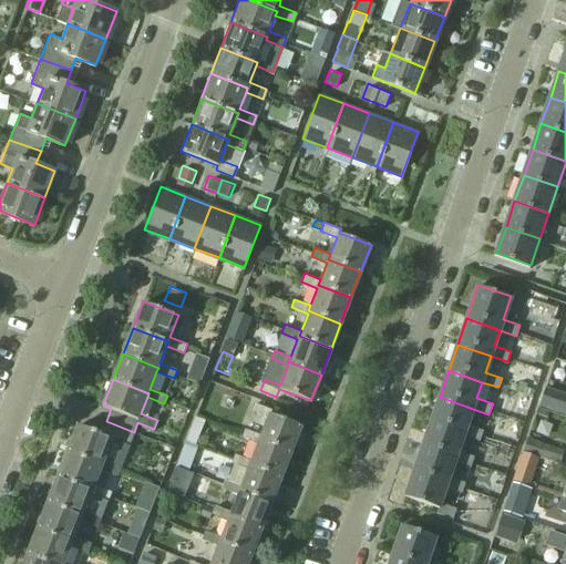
[(548,383),(542,403),(552,406),(551,409),(565,413),(565,388),(558,386),(558,387),(548,383)]
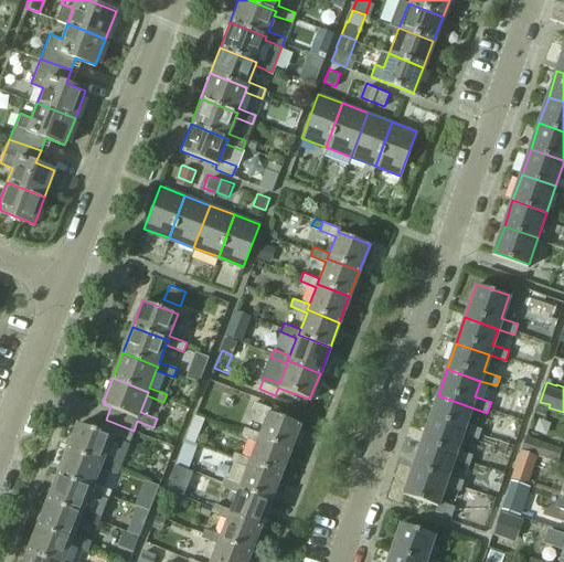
[(438,395),(429,421),(464,433),(478,437),(482,427),(467,422),(471,407),(438,395)]
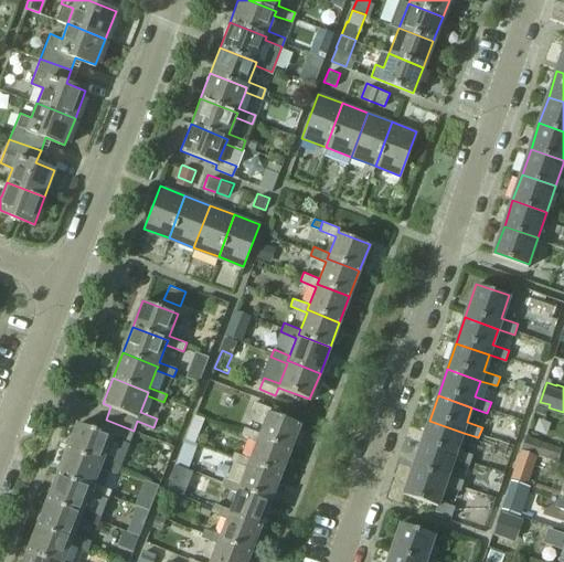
[(267,415),(261,433),(258,438),(290,449),(300,424),(268,412),(270,407),(254,401),(252,409),(267,415)]
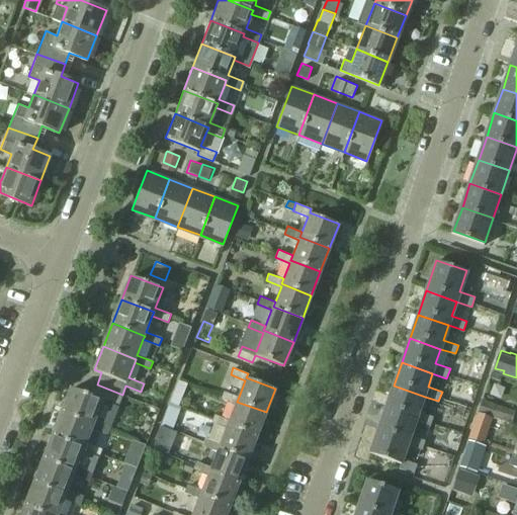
[(71,387),(62,411),(94,423),(93,428),(108,433),(111,425),(96,419),(103,400),(118,405),(122,395),(97,384),(93,395),(71,387)]
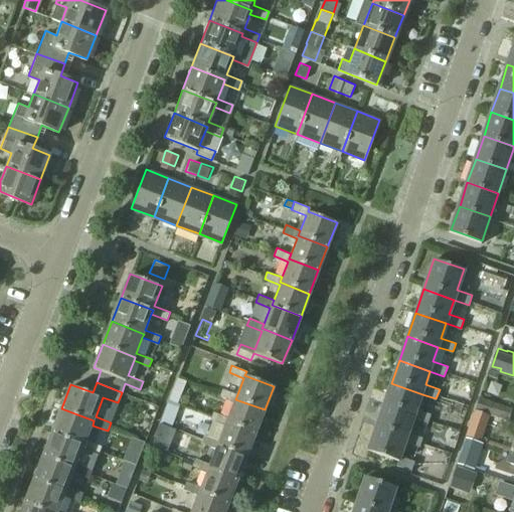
[(383,407),(413,417),(429,422),(432,412),(417,408),(422,394),(391,383),(383,407)]
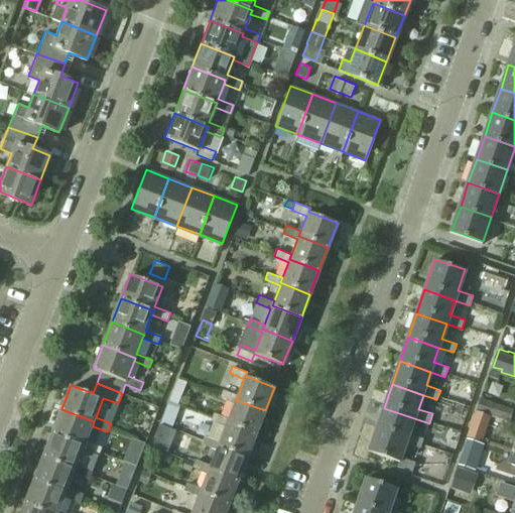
[(235,403),(229,417),(227,421),(257,432),(265,410),(236,400),(238,395),(223,389),(220,397),(235,403)]
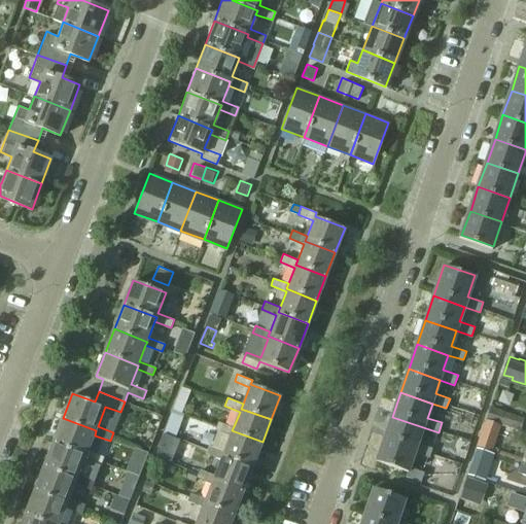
[(494,407),(490,419),(499,423),(521,431),(525,416),(494,407)]
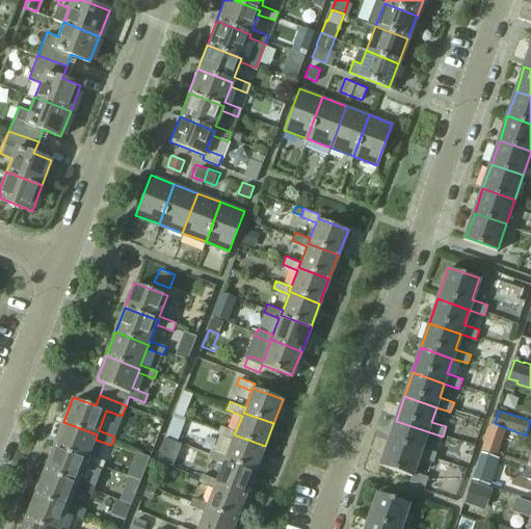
[(388,445),(419,455),(434,460),(437,451),(422,446),(427,431),(396,421),(388,445)]
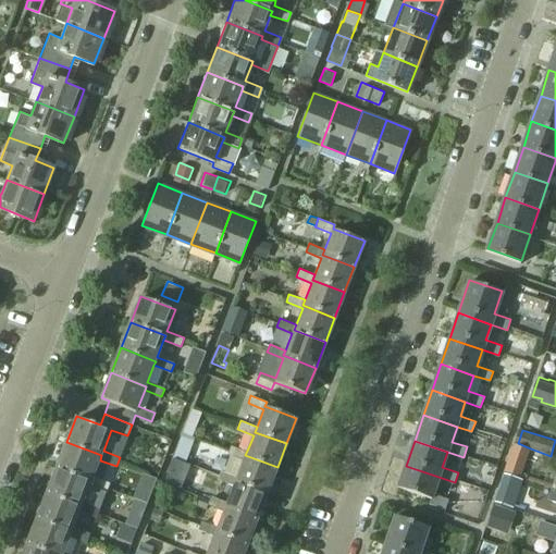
[(66,442),(57,467),(91,480),(90,484),(107,491),(110,482),(94,476),(100,460),(101,455),(66,442)]
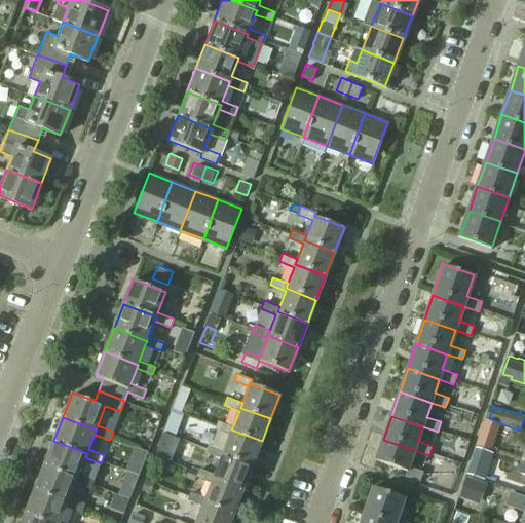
[(485,417),(478,439),(492,444),(498,422),(489,418),(485,417)]
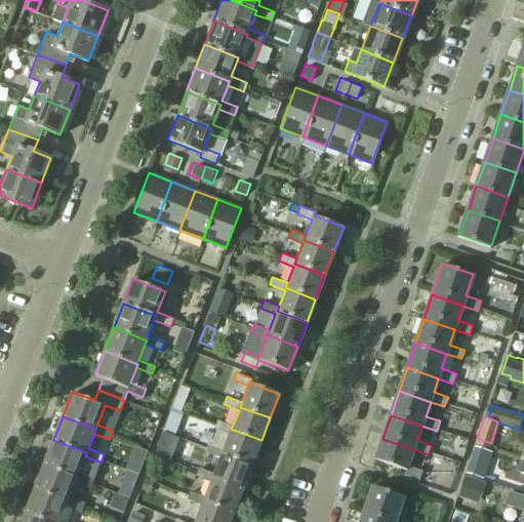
[(224,449),(222,453),(252,465),(262,440),(231,429),(233,425),(218,418),(215,426),(230,432),(224,449)]
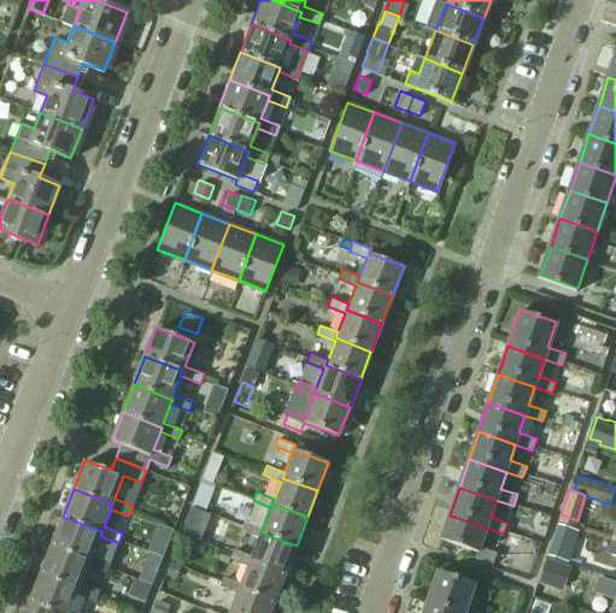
[(480,546),(486,528),(450,516),(443,537),(479,549),(476,556),(494,563),(498,552),(480,546)]
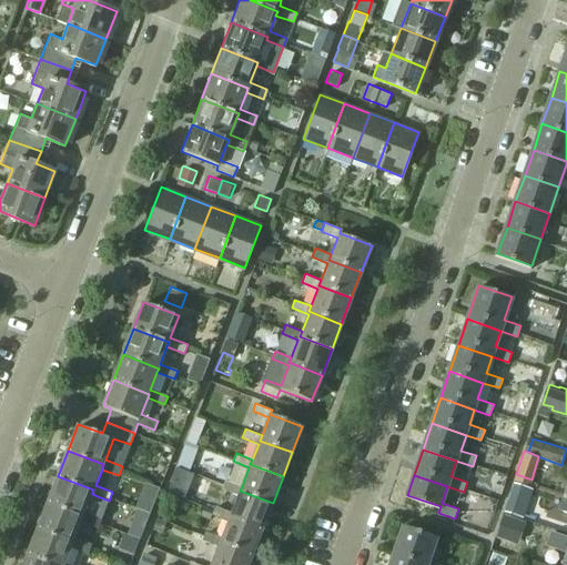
[(58,476),(48,503),(83,516),(82,521),(99,527),(102,518),(85,512),(92,494),(93,490),(58,476)]
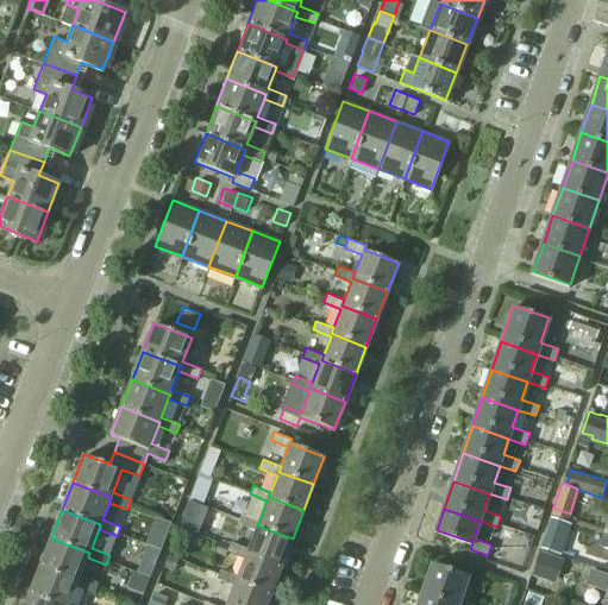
[(256,529),(249,548),(246,554),(281,567),(293,539),(257,525),(259,521),(243,514),(239,523),(256,529)]
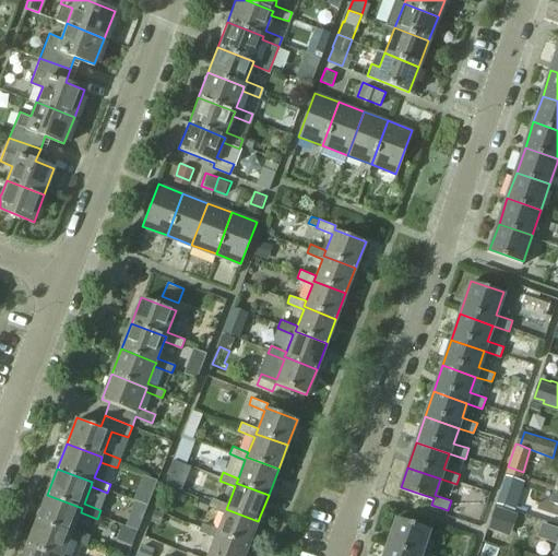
[(501,483),(496,500),(510,506),(517,488),(501,483)]
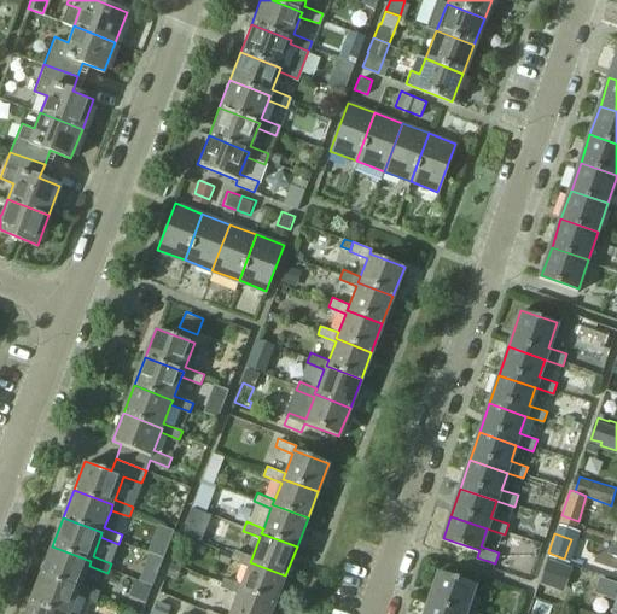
[(153,545),(164,549),(167,539),(157,536),(153,545)]
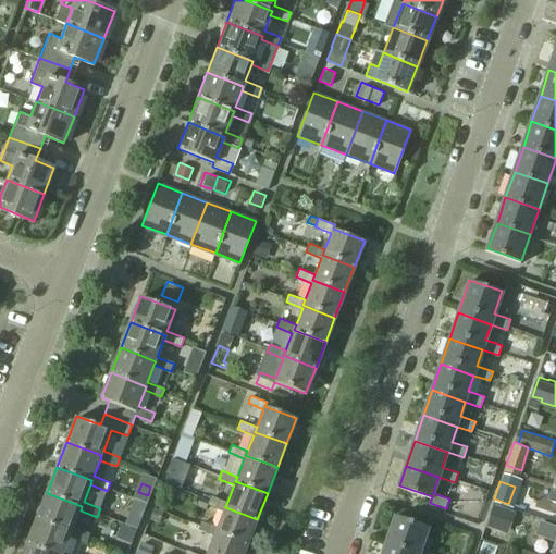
[(555,485),(553,485),(552,487),(545,484),(542,495),(548,497),(547,499),(555,502),(555,485)]
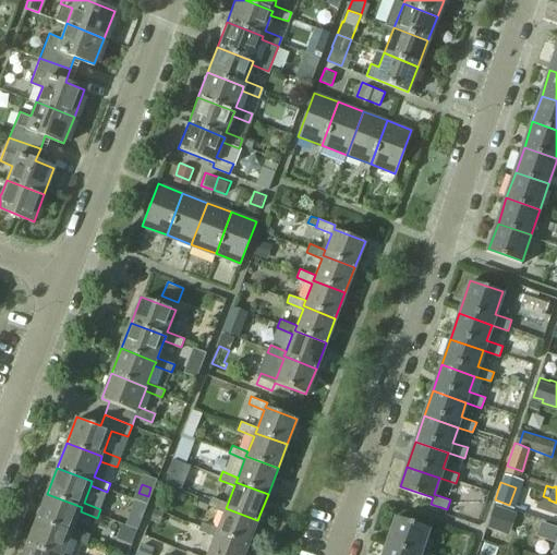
[(477,498),(486,501),(489,491),(481,487),(477,498)]
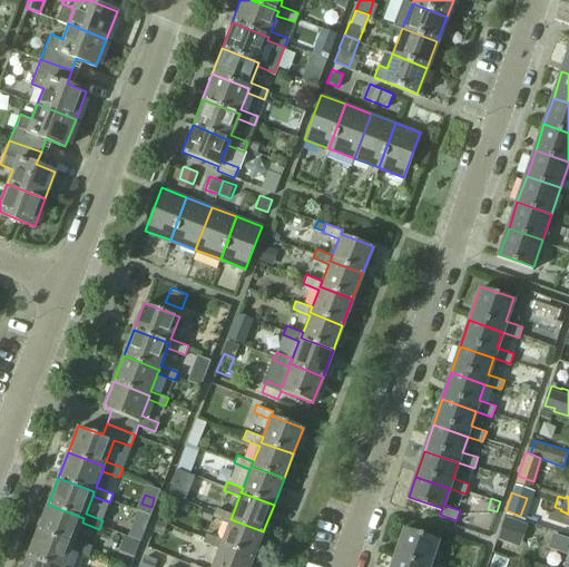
[(48,505),(39,530),(74,544),(71,549),(89,556),(92,546),(76,539),(82,522),(84,518),(48,505)]
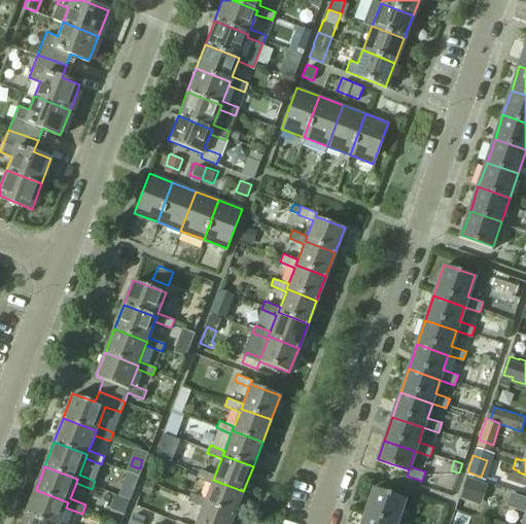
[(197,477),(198,477),(200,473),(190,467),(186,478),(196,480),(197,477)]
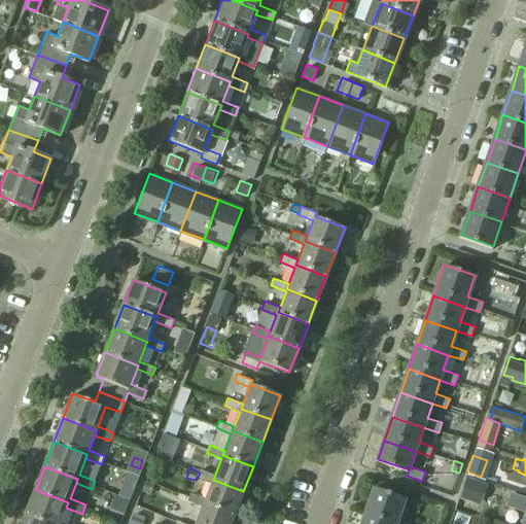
[(212,483),(206,498),(204,503),(234,515),(243,491),(213,480),(215,475),(201,469),(200,473),(198,477),(212,483)]
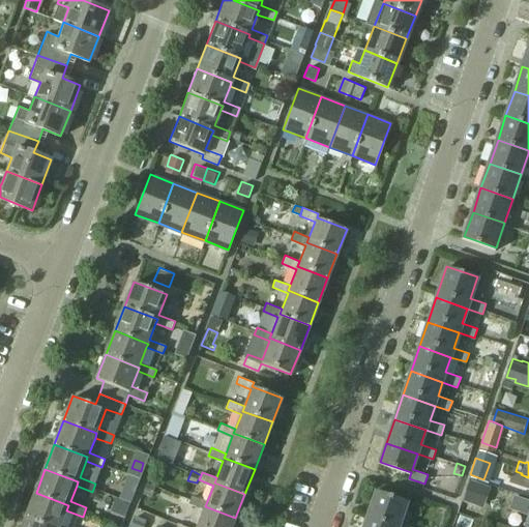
[(366,522),(381,526),(411,526),(400,523),(407,501),(377,491),(366,522)]
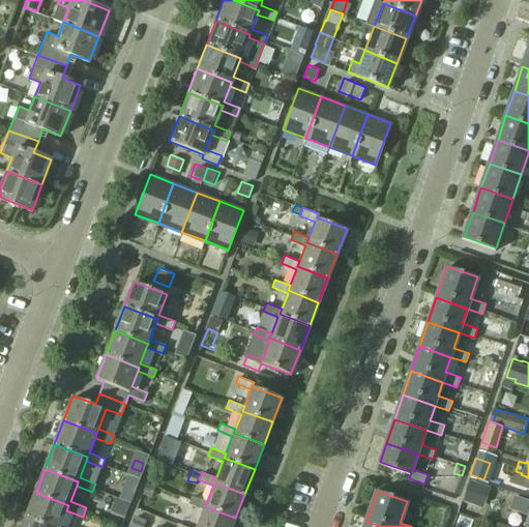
[(36,493),(27,517),(54,526),(65,526),(61,525),(66,510),(68,505),(36,493)]
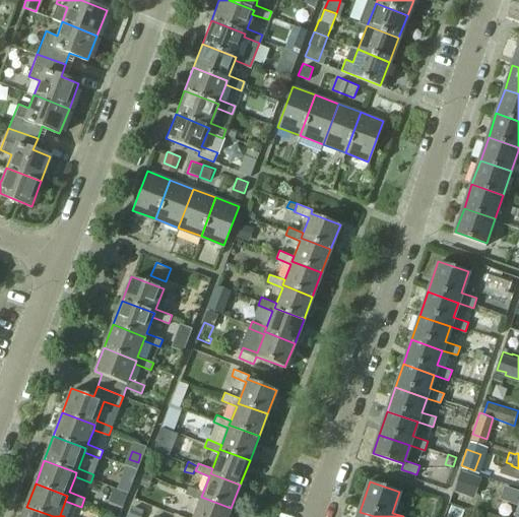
[(449,501),(453,502),(464,506),(464,504),(469,488),(455,483),(449,501)]
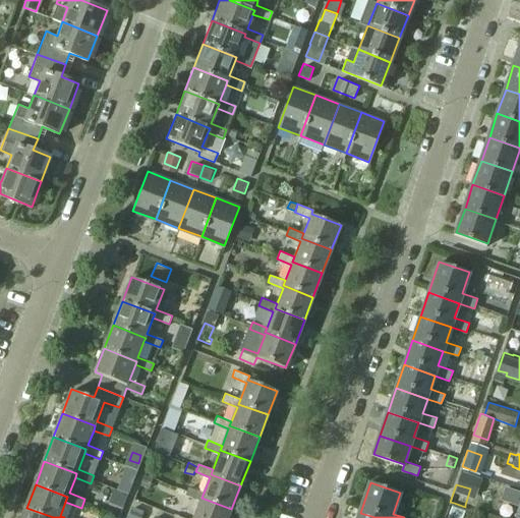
[(519,488),(508,484),(504,497),(519,503),(519,508),(518,513),(519,513),(519,488)]
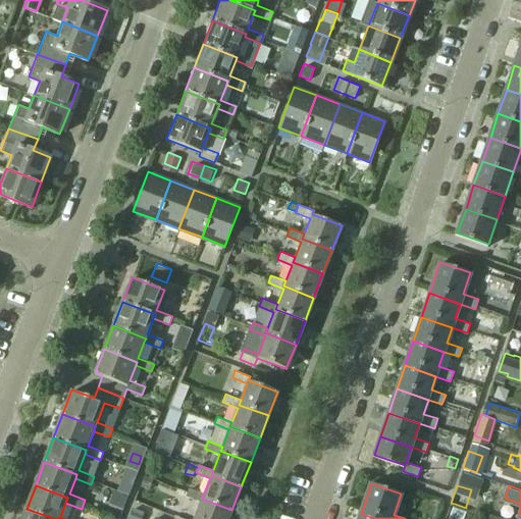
[(227,518),(231,510),(202,499),(204,494),(190,488),(187,496),(201,502),(194,518),(227,518)]
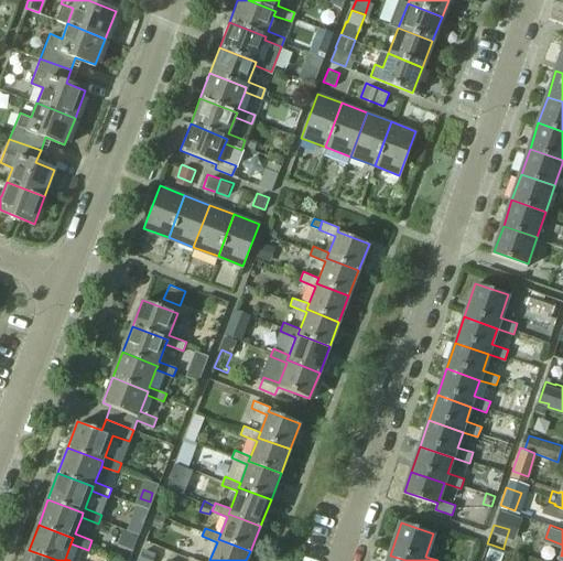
[(154,553),(154,552),(143,548),(140,556),(138,560),(139,560),(151,560),(152,560),(154,553)]
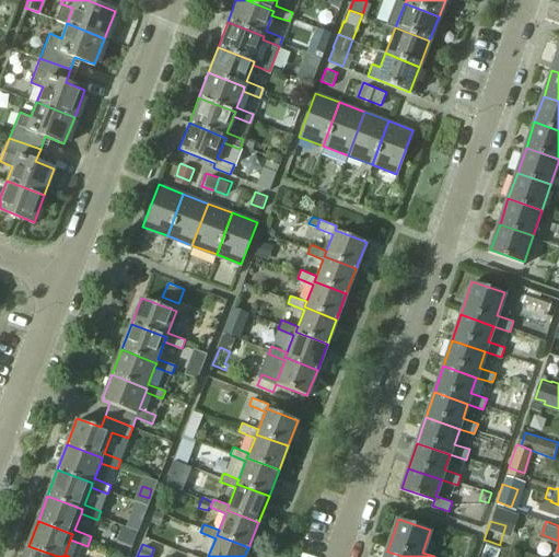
[(481,556),(496,556),(500,548),(487,544),(481,556)]
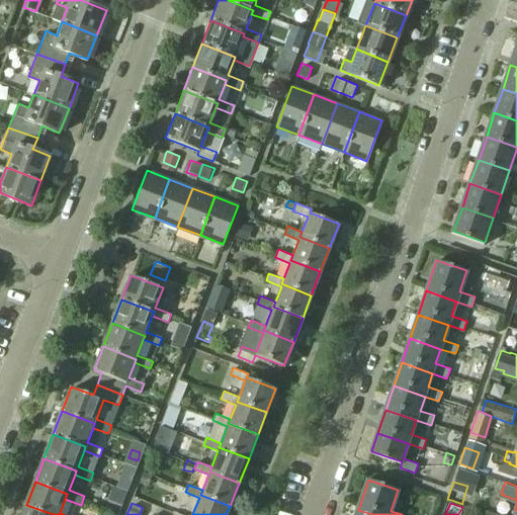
[(53,514),(26,505),(21,514),(53,514)]
